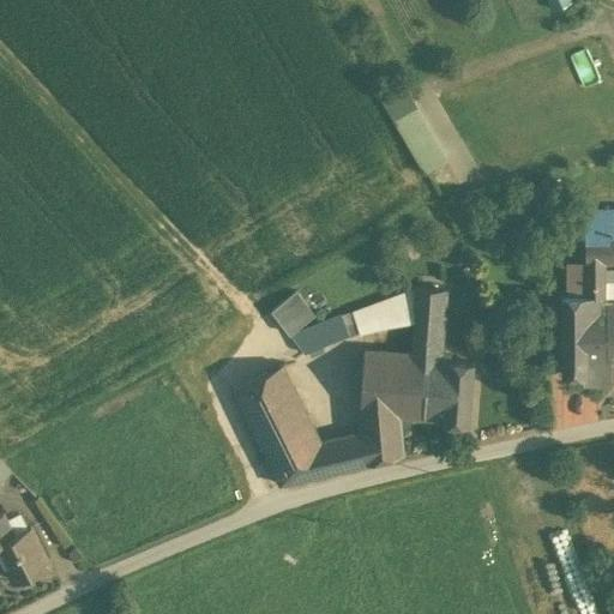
[(446,158),(415,107),(397,119),(428,167),(446,158)]
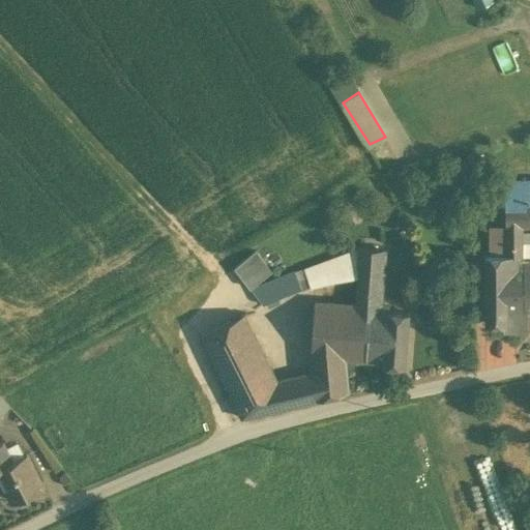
[(506,229),(507,254),(507,261),(519,261),(520,256),(523,256),(523,226),(529,225),(529,179),(506,180),(506,229)]
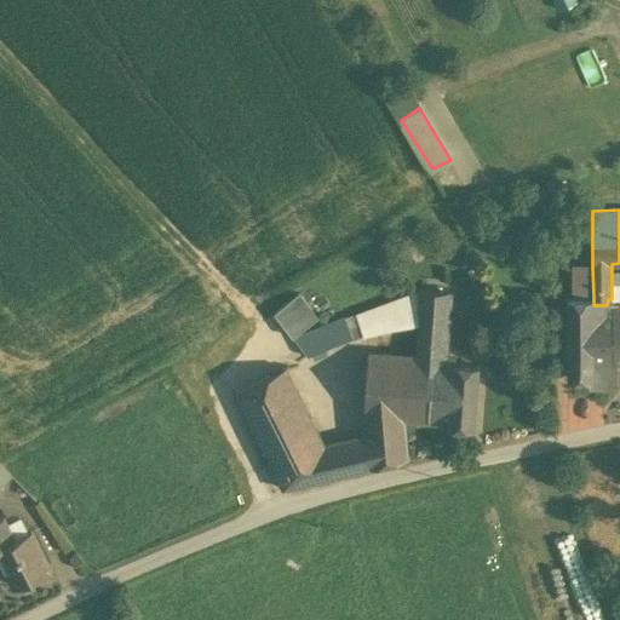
[(593,297),(592,268),(573,267),(573,297),(593,297)]
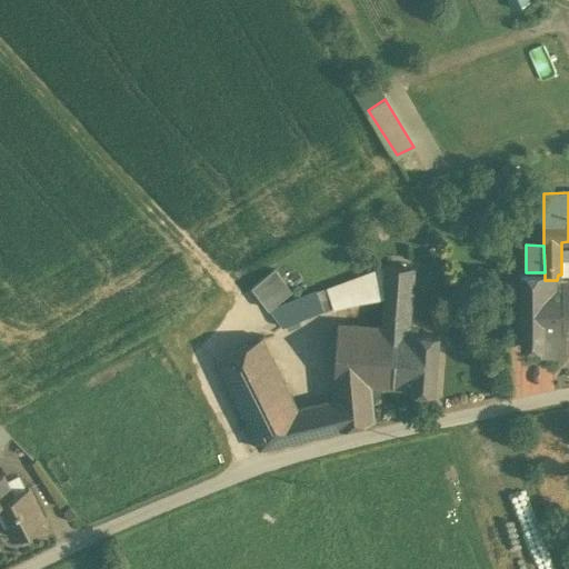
[(386,296),(388,265),(270,309),(282,325),(318,310),(321,308),(323,310),(386,296)]
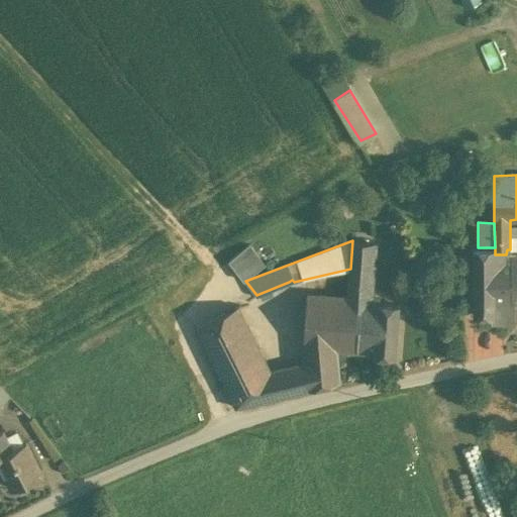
[(359,297),(372,297),(375,241),(352,240),(350,269),(348,296),(359,297)]
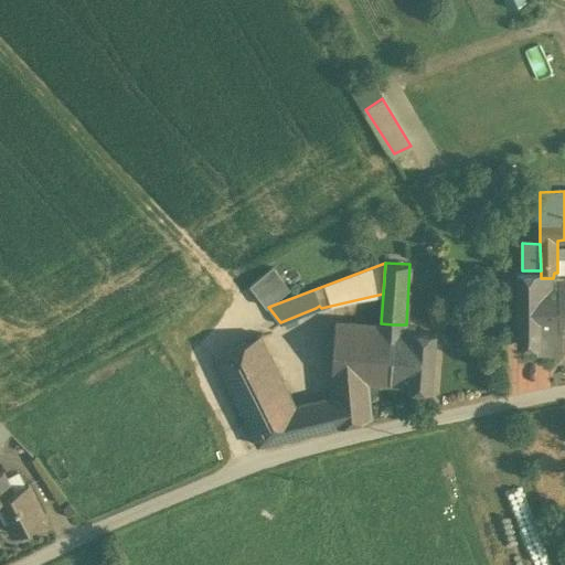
[(251,284),(268,307),(290,288),(273,266),(251,284)]
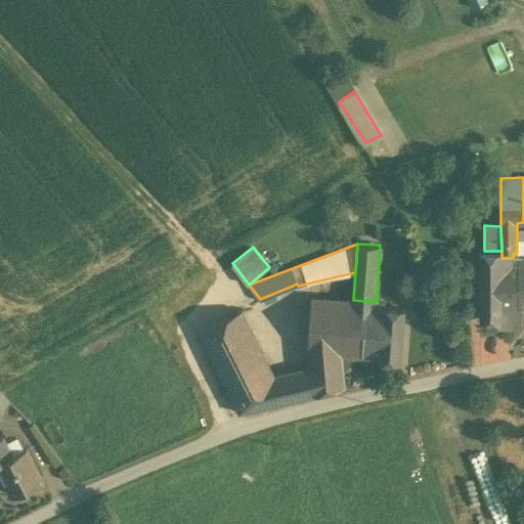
[(484,251),(481,251),(481,317),(501,318),(501,310),(501,258),(501,251),(484,251)]
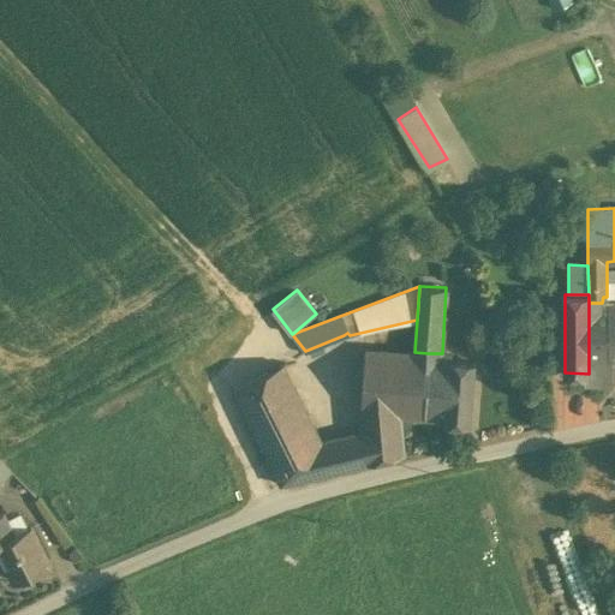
[(614,302),(602,303),(589,303),(589,364),(614,364),(614,302)]
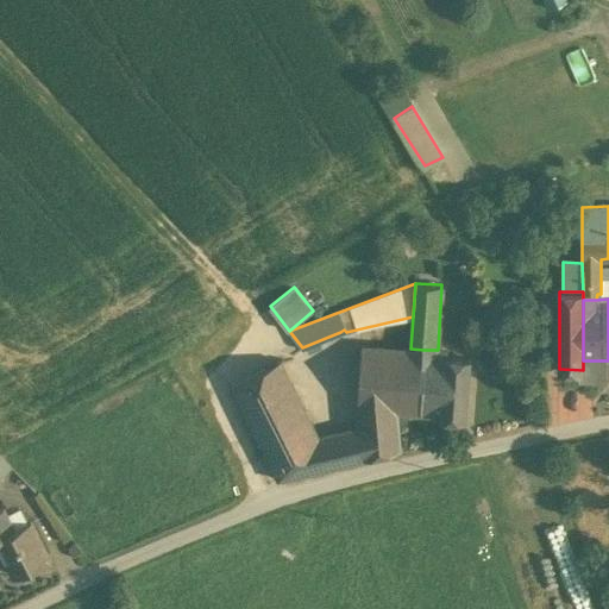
[(419,413),(424,350),(410,349),(362,345),(358,408),(397,412),(419,413)]
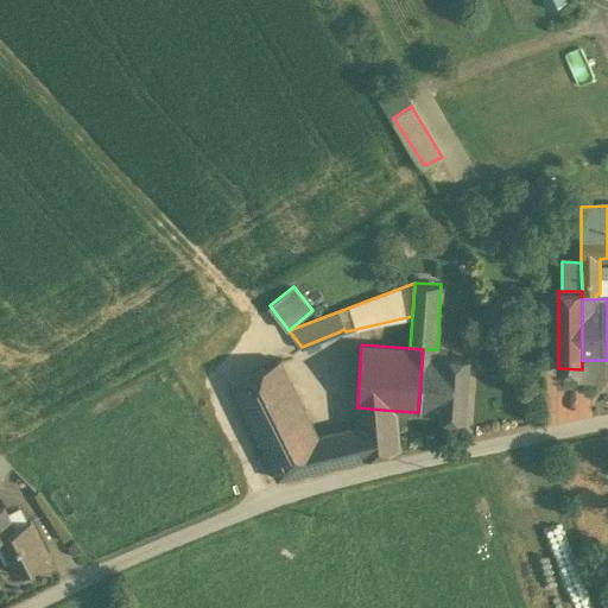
[(441,413),(447,355),(448,350),(437,349),(423,349),(418,412),(441,413)]
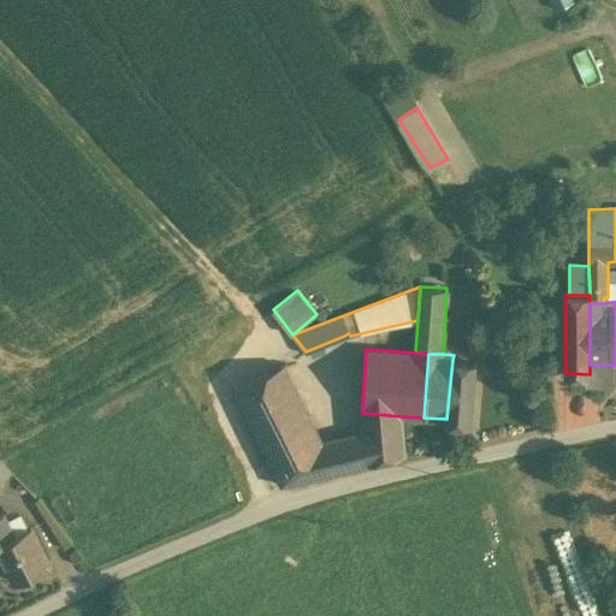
[(477,361),(452,360),(446,419),(445,422),(471,424),(477,361)]
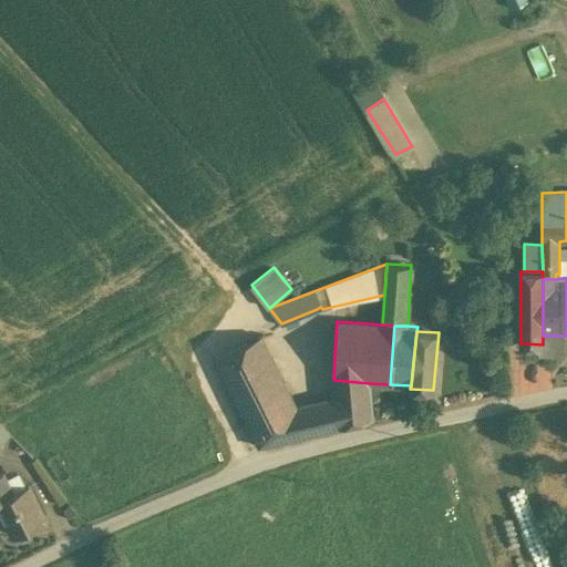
[(216,359),(259,446),(311,433),(297,405),(261,336),(216,359)]
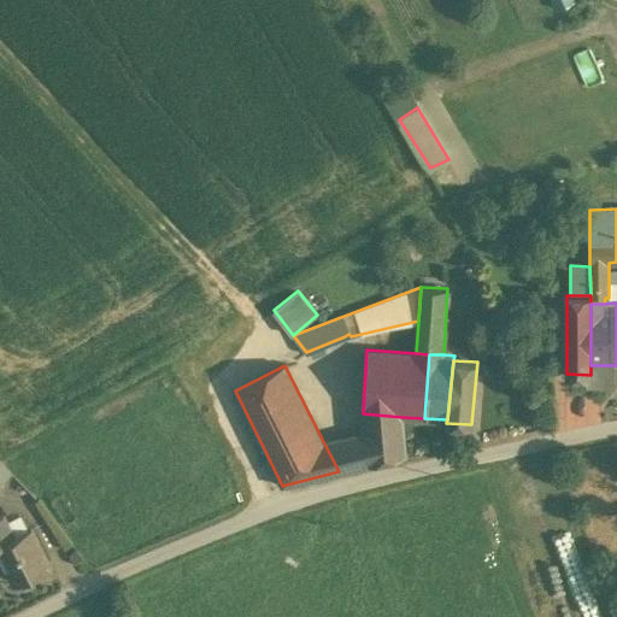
[(616,387),(616,365),(591,365),(591,375),(591,387),(616,387)]
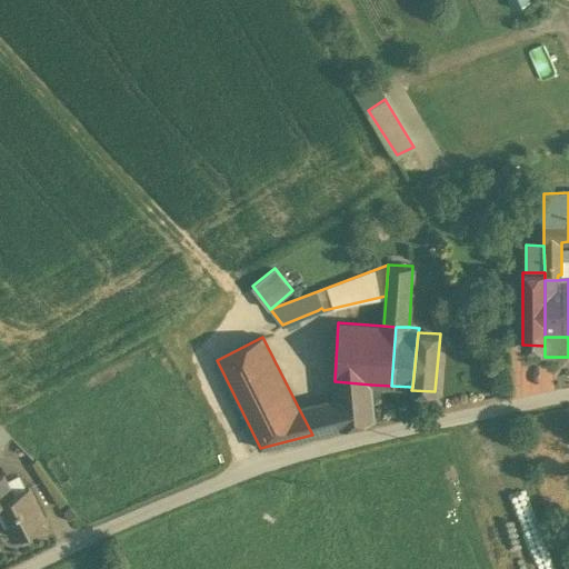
[(371,385),(335,381),(336,398),(298,407),(312,435),(375,420),(371,385)]
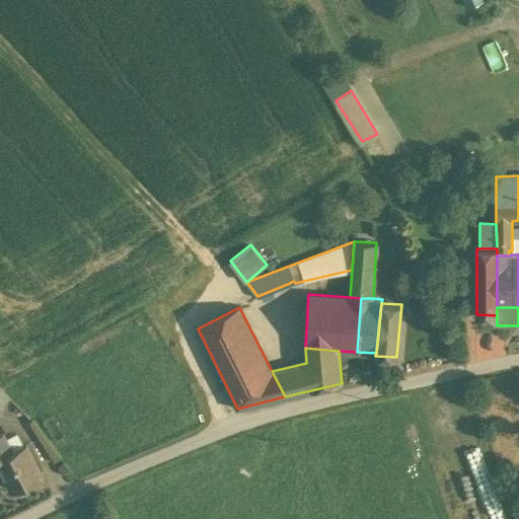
[(0,406),(10,397),(0,385),(0,406)]
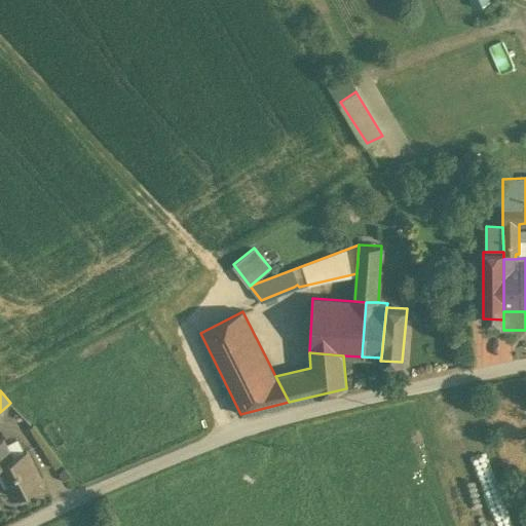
[(0,471),(13,495),(42,480),(27,448),(13,454),(4,437),(0,438),(0,471)]
